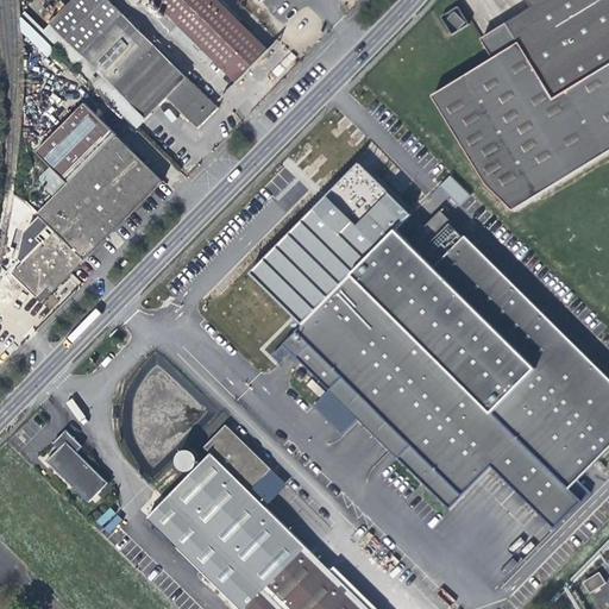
[(75,0),(41,36),(62,57),(113,1),(111,0),(75,0)]
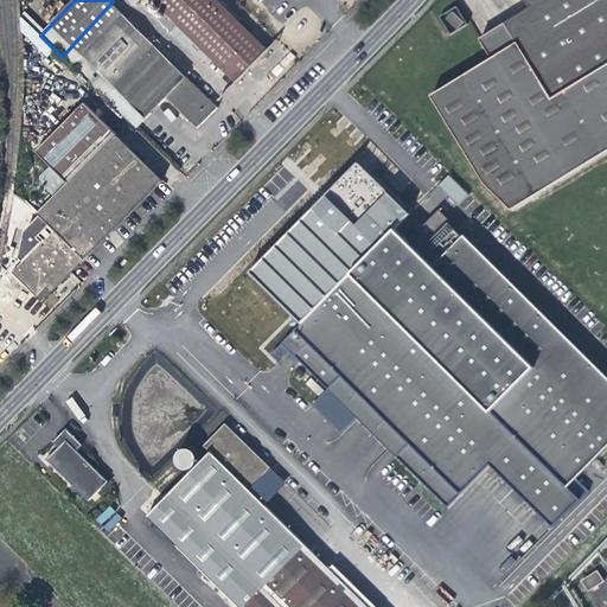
[(136,0),(138,1),(139,0),(155,0),(164,6),(157,13),(202,58),(212,52),(240,77),(268,46),(219,0),(136,0)]
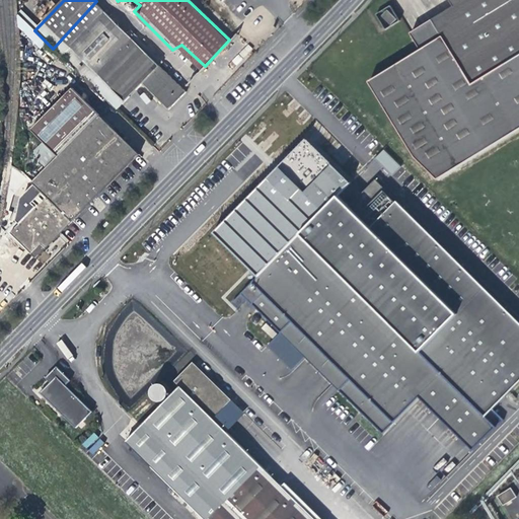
[(518,0),(453,0),(456,5),(444,12),(425,24),(414,31),(423,49),(409,57),(371,80),(417,156),(440,178),(518,130),(518,0)]
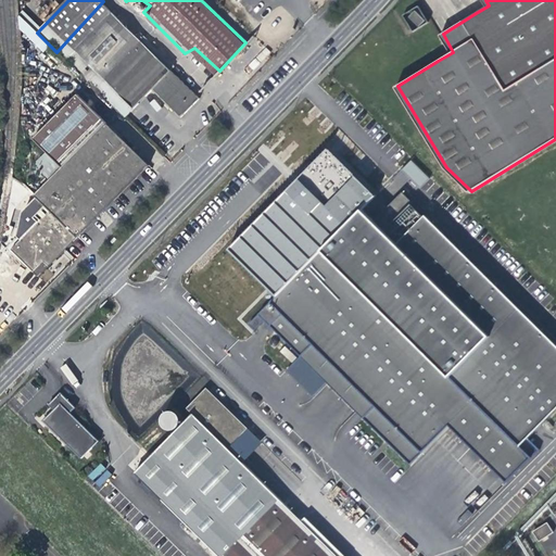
[(103,1),(57,52),(116,111),(121,114),(138,98),(151,84),(181,113),(201,93),(172,65),(177,61),(118,5),(114,10),(103,1)]
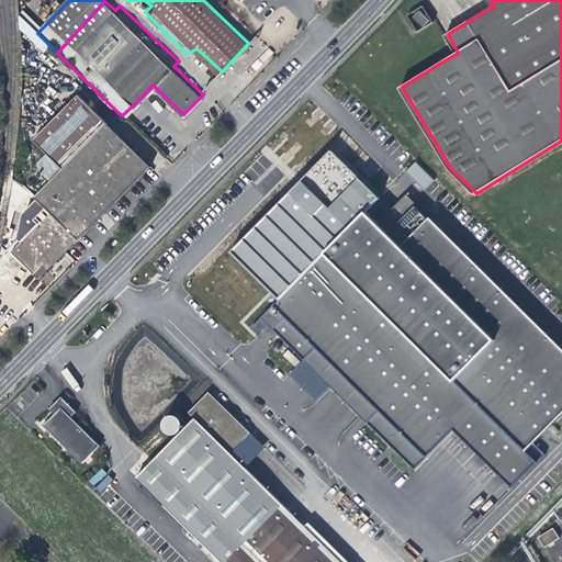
[(435,26),(424,9),(408,19),(416,32),(418,36),(435,26)]
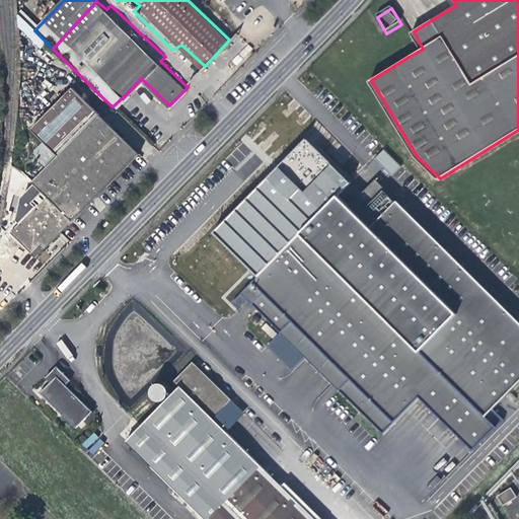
[(314,95),(304,86),(294,97),(303,106),(313,96),(314,95)]
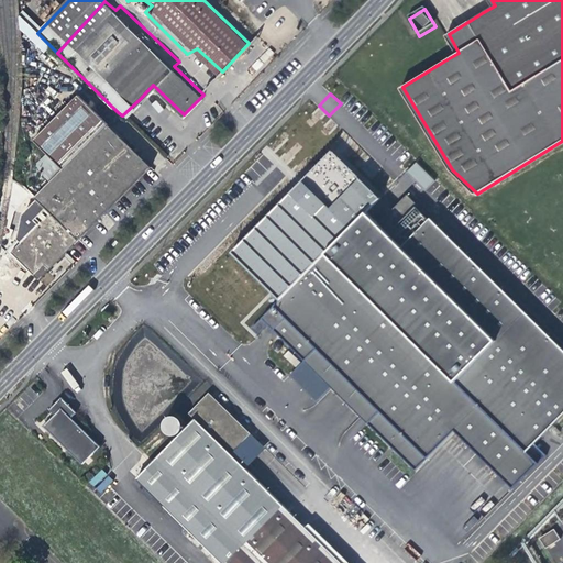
[(62,170),(107,124),(92,109),(77,95),(32,141),(62,170)]
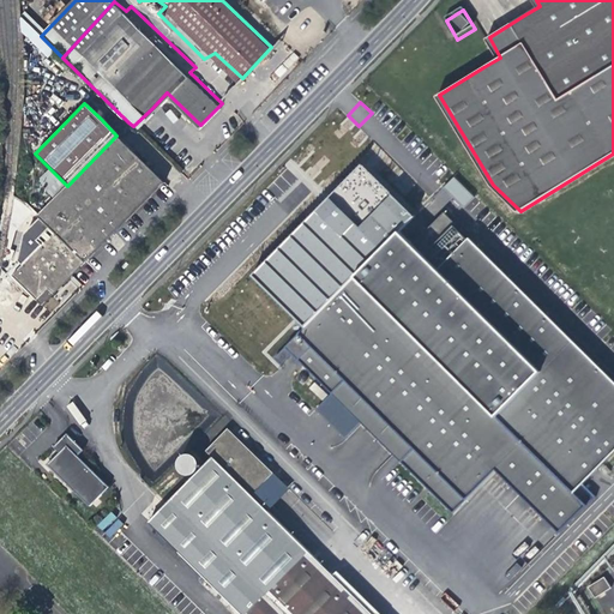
[(116,136),(67,186),(37,217),(40,220),(24,235),(18,264),(24,268),(12,280),(41,306),(78,271),(102,246),(164,181),(116,136)]
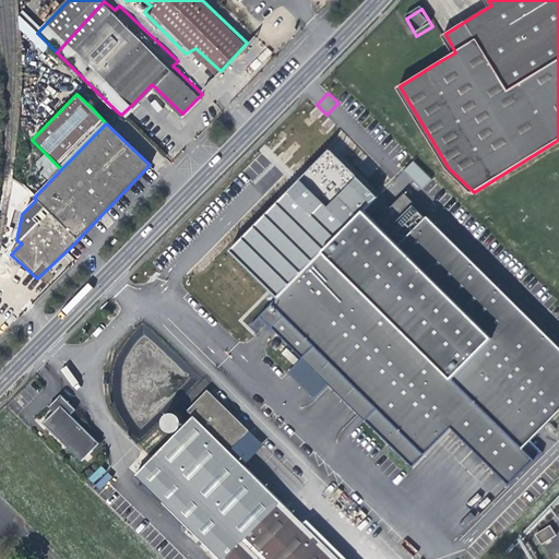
[(299,200),(288,190),(283,195),(278,200),(273,205),(268,211),(263,215),(259,219),(253,225),(249,230),(244,235),(239,239),(235,245),(232,248),(277,294),(250,322),(257,329),(266,319),(304,355),(316,343),(378,404),(366,416),(414,463),(452,424),(510,480),(543,448),(532,437),(558,407),(558,343),(491,277),(403,190),(375,218),(363,207),(377,193),(336,154),(314,177),(309,181),(313,186),(308,191),(299,200)]
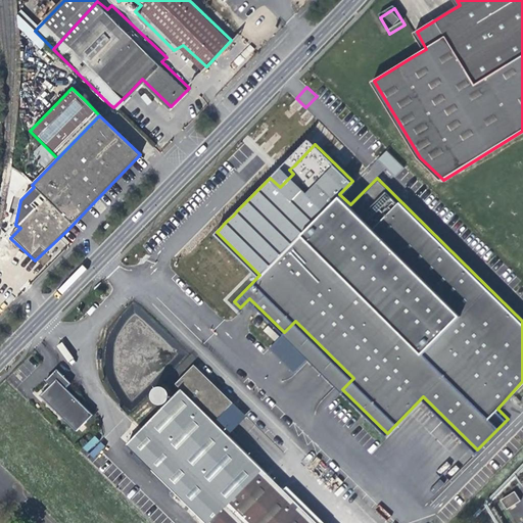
[(395,177),(403,168),(386,150),(378,159),(395,177)]
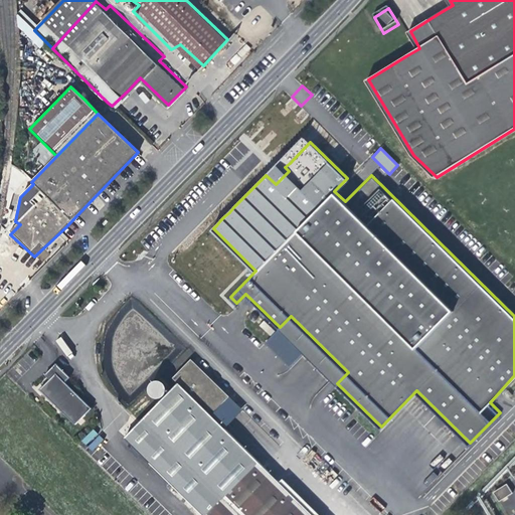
[(179,385),(213,414),(231,395),(192,356),(170,377),(179,385)]
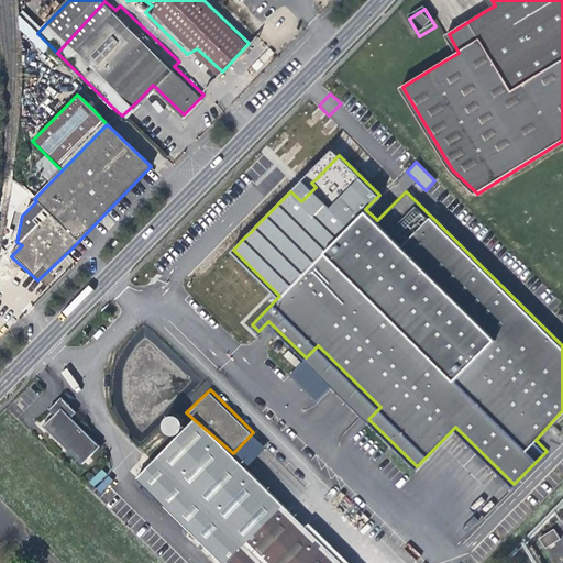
[(52,406),(58,414),(53,419),(46,426),(85,463),(100,446),(74,420),(80,414),(63,395),(52,406)]
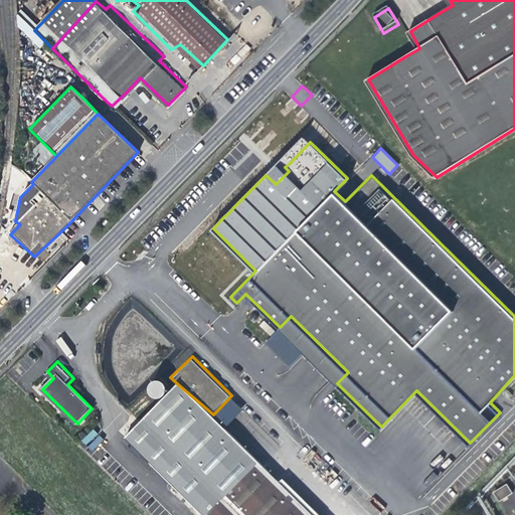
[(152,398),(154,399),(155,400),(157,401),(159,401),(161,400),(163,400),(165,398),(166,397),(167,395),(167,393),(167,391),(167,389),(165,387),(164,386),(162,385),(160,384),(158,384),(156,384),(154,385),(153,386),(152,388),(151,390),(150,392),(151,394),(151,396),(152,398)]
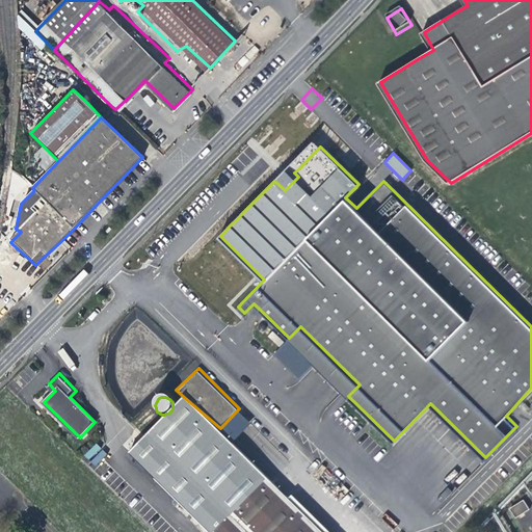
[(323,531),(220,428),(185,398),(132,453),(212,531),(323,531)]
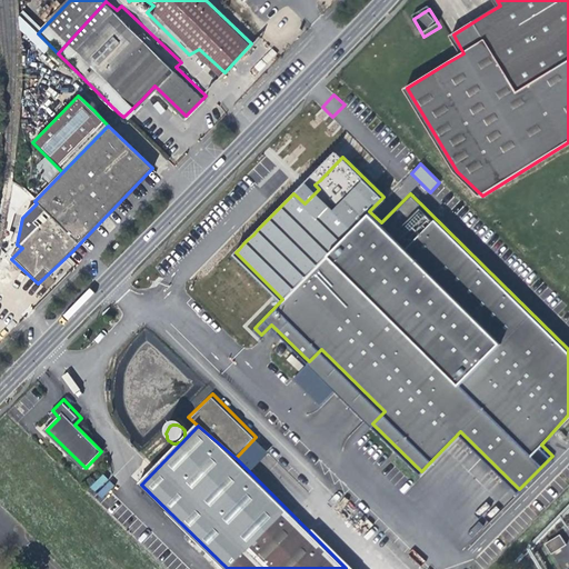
[(102,473),(89,487),(101,499),(115,486),(102,473)]
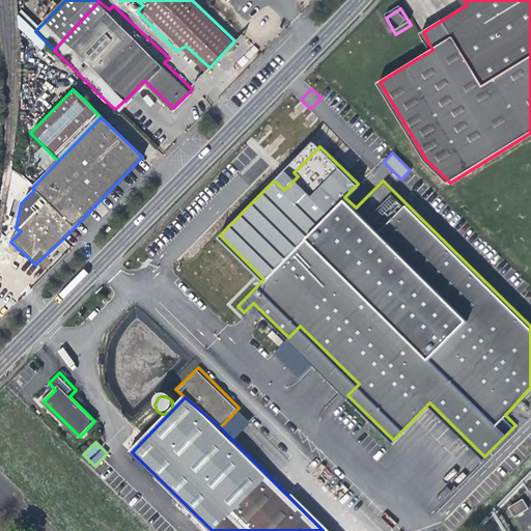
[(522,500),(508,509),(513,519),(527,509),(522,500)]
